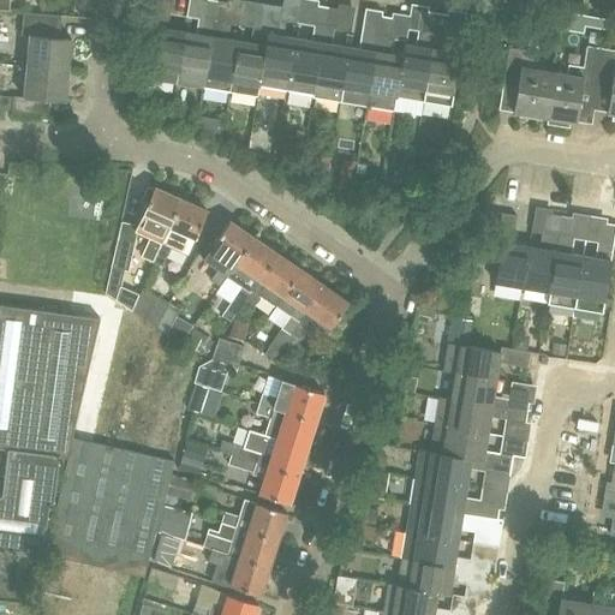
[(181,30),(165,28),(168,0),(153,0),(149,27),(154,27),(145,77),(173,82),(175,71),(181,30)]
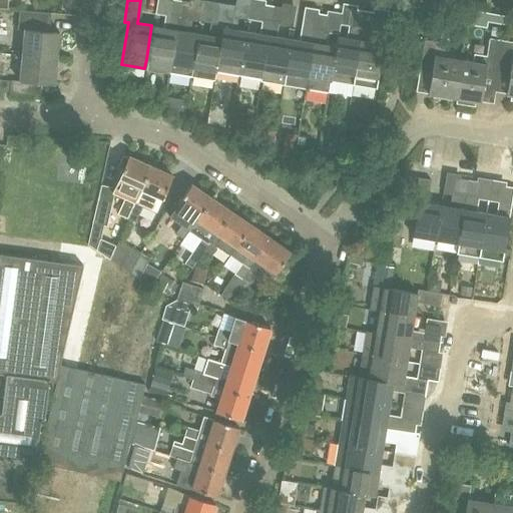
[(169,0),(165,28),(151,25),(146,59),(144,68),(166,71),(167,62),(177,0),(169,0)]
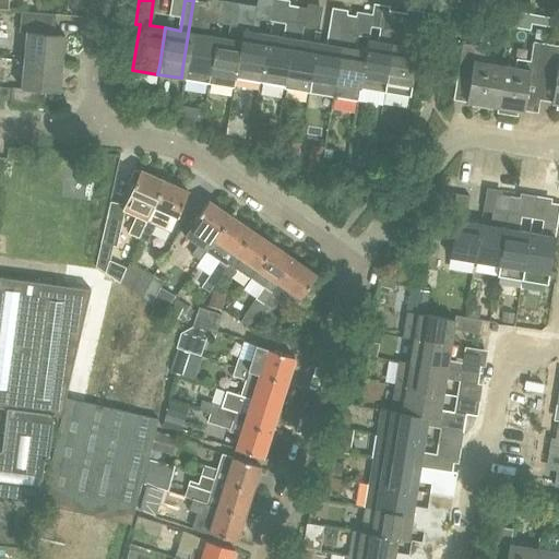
[(199,33),(204,0),(202,0),(193,0),(182,68),(181,78),(206,82),(207,72),(214,36),(199,33)]
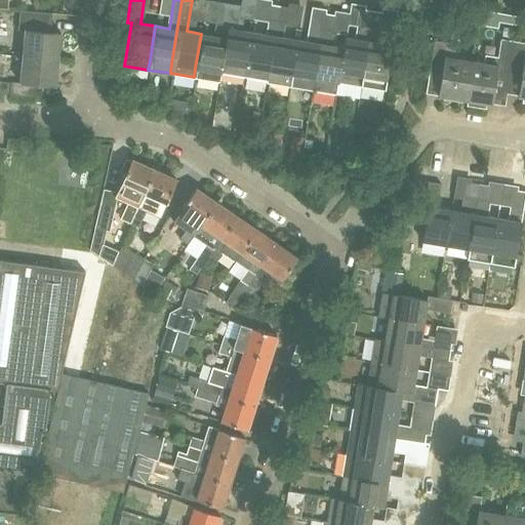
[(220,1),(217,22),(228,24),(220,62),(219,70),(242,74),(243,66),(249,32),(235,29),(239,4),(220,1)]
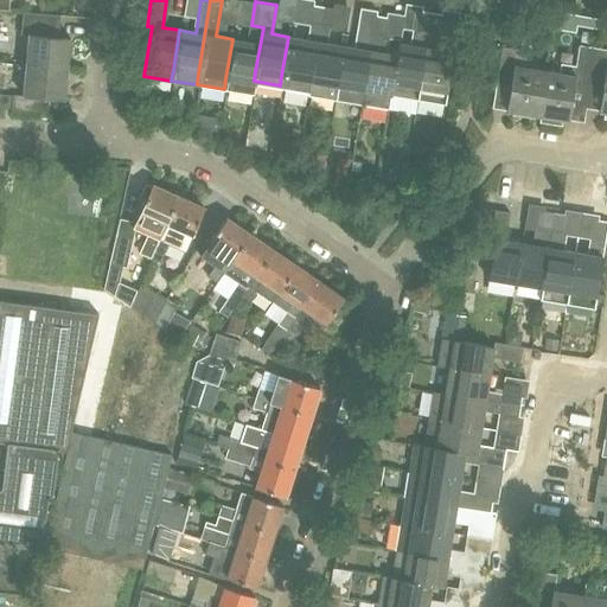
[(288,37),(281,76),(280,85),(306,90),(308,80),(320,6),(310,4),(304,39),(288,37)]
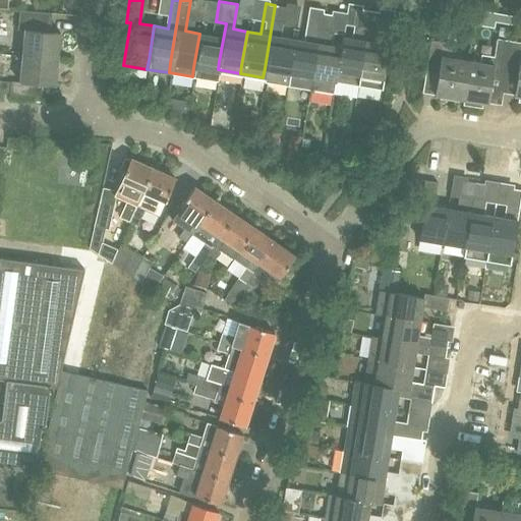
[(288,72),(293,39),(279,37),(284,6),(275,5),(265,68),(263,77),(263,80),(286,84),(288,72)]
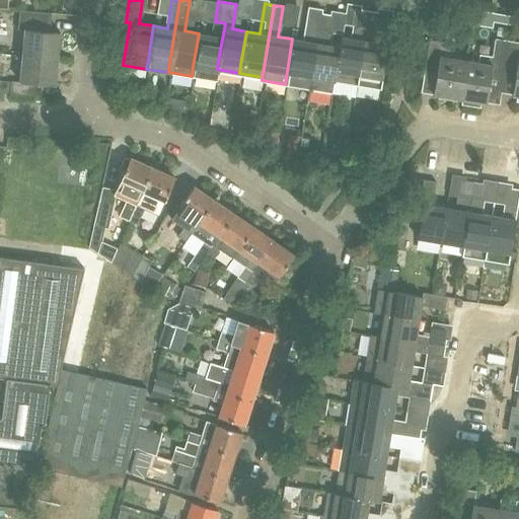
[(300,40),(292,39),(287,72),(285,84),(307,88),(309,76),(319,12),(320,8),(306,6),(300,40)]
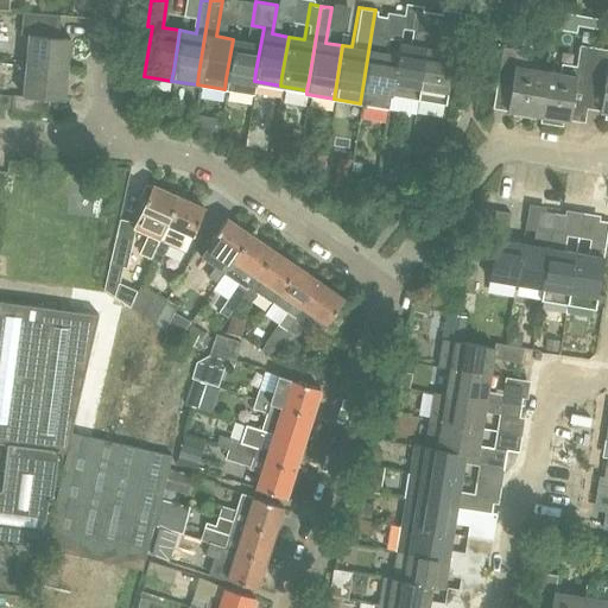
[(396,55),(390,94),(417,99),(431,12),(420,10),(417,31),(411,30),(410,39),(409,44),(397,42),(394,54),(396,55)]
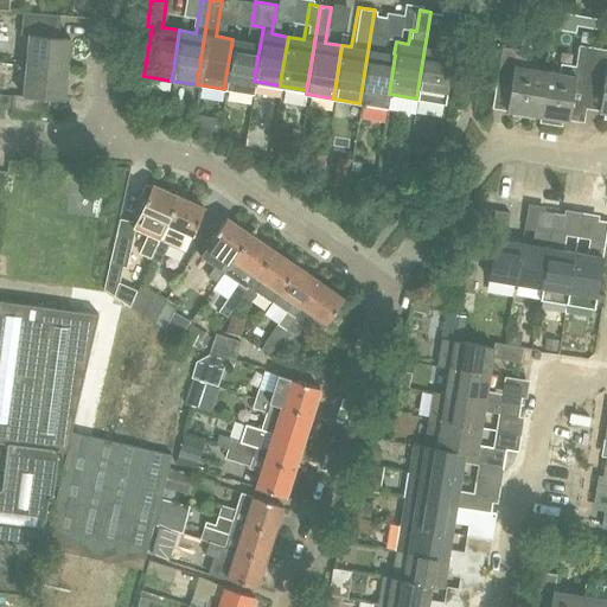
[(440,13),(430,12),(416,98),(443,102),(452,51),(441,50),(445,27),(438,27),(440,13)]
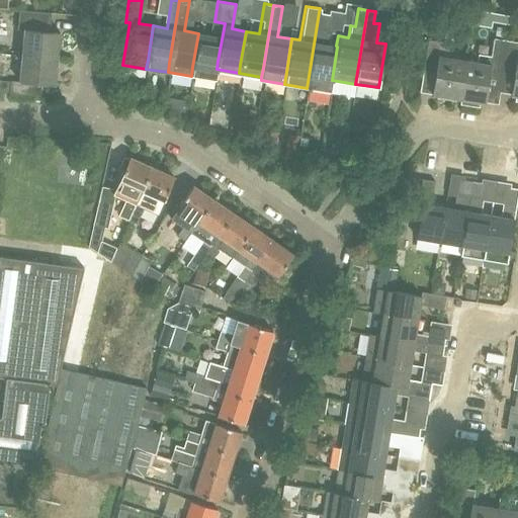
[(23,29),(21,56),(57,59),(59,32),(49,31),(51,14),(19,11),(17,28),(23,29)]
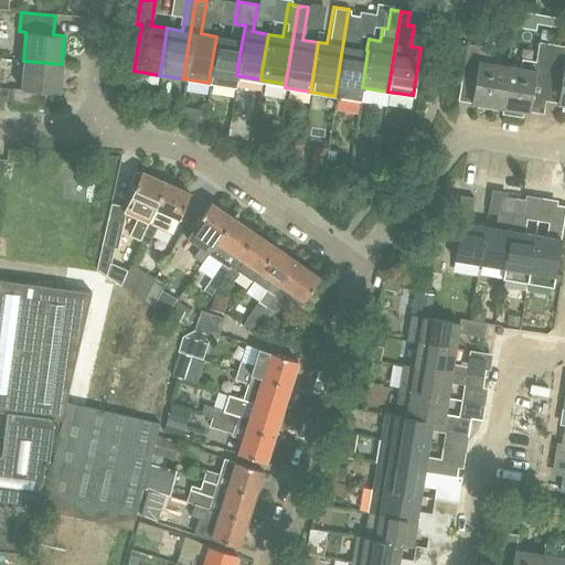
[(358,14),(348,13),(337,83),(334,96),(360,100),(362,87),(368,51),(366,50),(352,48),(358,14)]
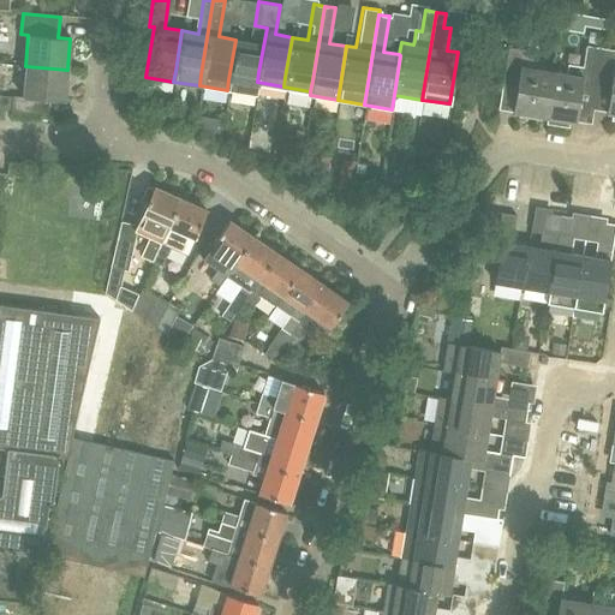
[(228,79),(227,90),(255,95),(257,82),(258,72),(267,28),(255,25),(252,42),(236,40),(228,79)]
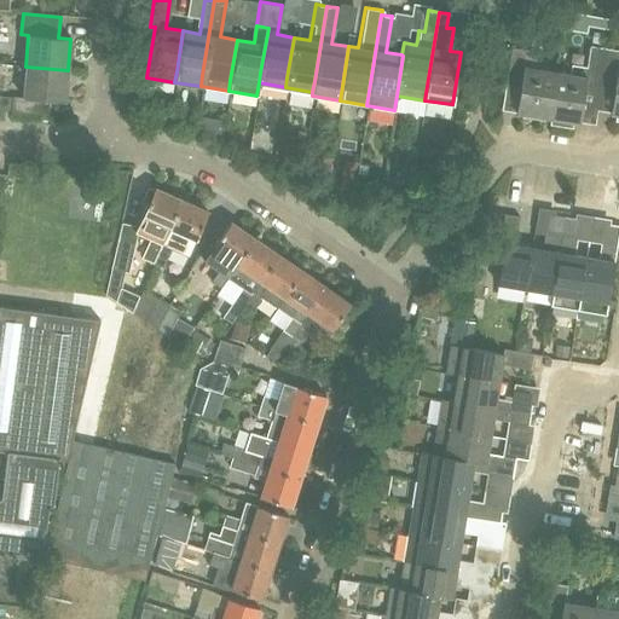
[(514,113),(545,117),(553,71),(524,67),(526,50),(509,46),(503,84),(518,86),(514,113)]
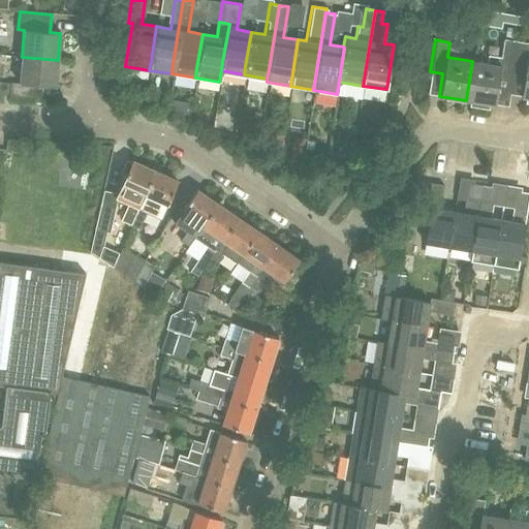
[(486,63),(472,61),(466,100),(468,100),(468,106),(487,110),(488,104),(493,104),(499,67),(512,70),(517,41),(502,39),(499,57),(488,55),(486,63)]
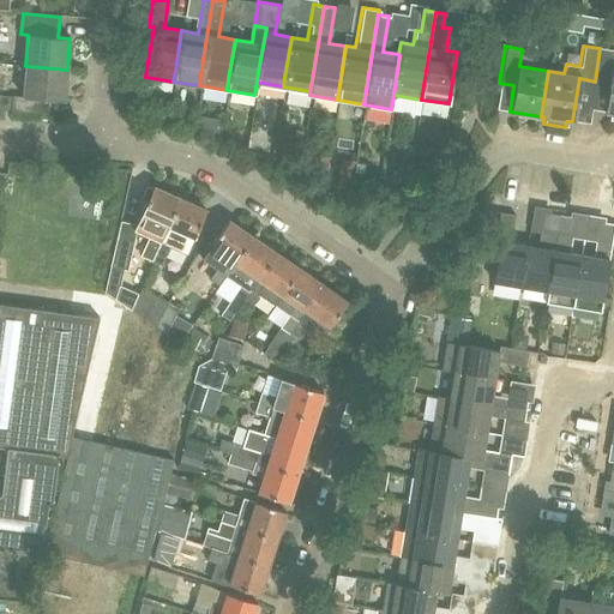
[(613,49),(600,48),(595,82),(608,83),(603,113),(606,113),(605,119),(613,120),(613,53),(613,50),(613,49)]
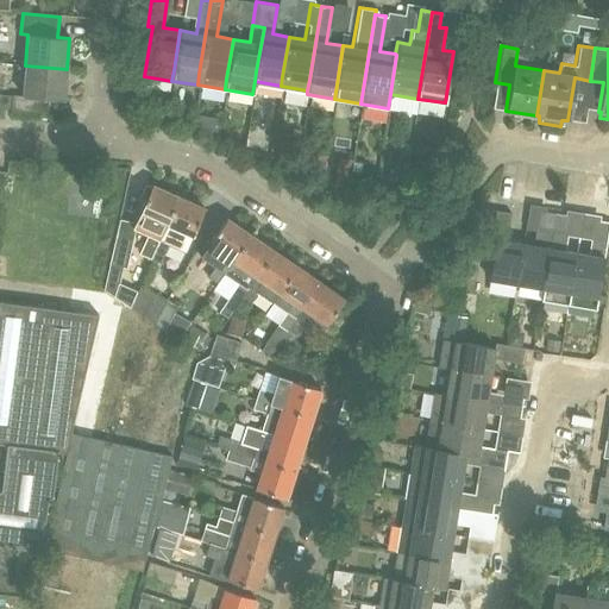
[(0,94),(0,108),(46,113),(48,99),(63,100),(67,69),(25,66),(22,96),(0,94)]
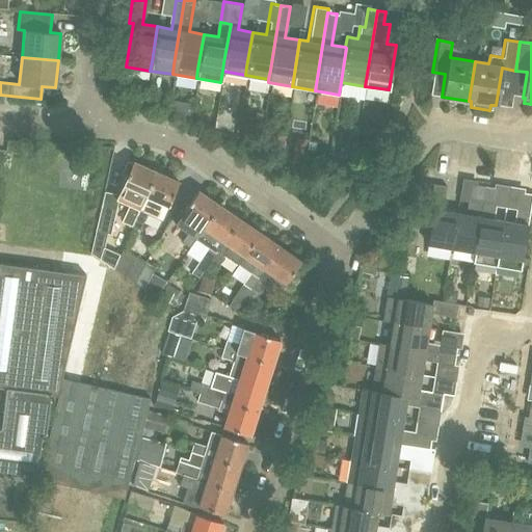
[(357,126),(349,125),(347,134),(356,135),(357,126)]
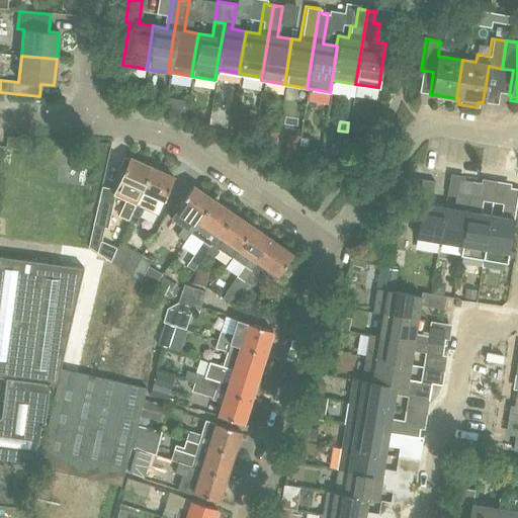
[(115,186),(112,193),(115,194),(125,199),(118,216),(121,217),(126,220),(150,167),(128,158),(127,160),(122,158),(117,169),(122,171),(117,182),(115,186)]
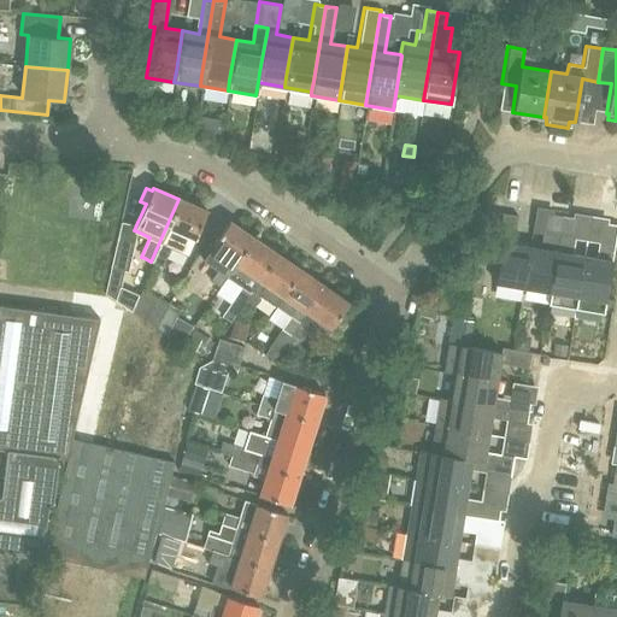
[(205,210),(178,199),(151,262),(162,265),(170,246),(187,253),(205,210)]
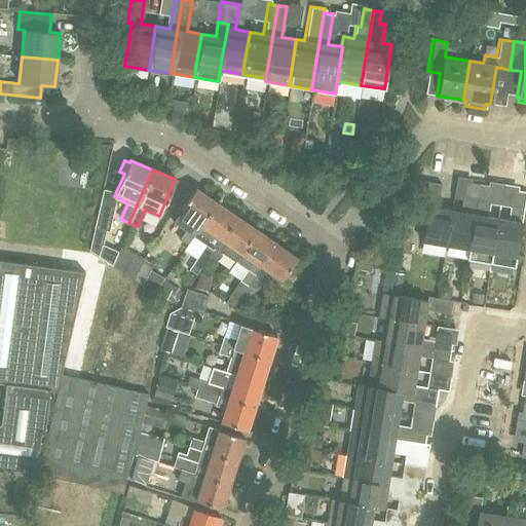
[(419,241),(444,246),(449,211),(435,209),(439,184),(425,182),(421,207),(425,207),(419,241)]
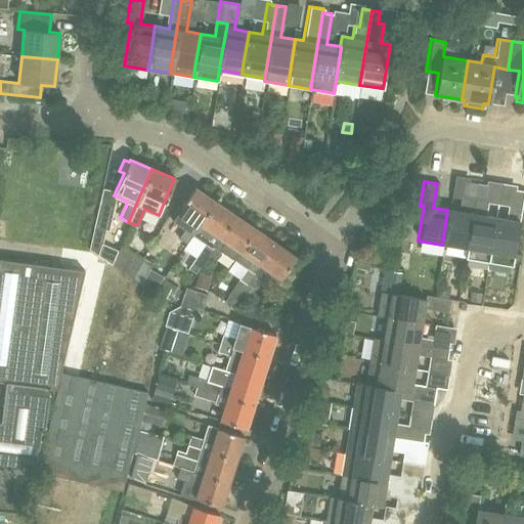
[(457,209),(457,212),(447,210),(442,245),(465,248),(475,183),(468,182),(464,206),(457,209)]
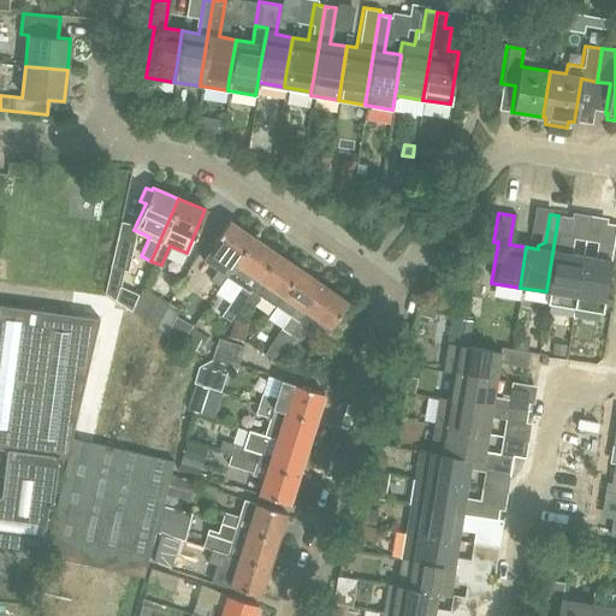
[(572,307),(574,296),(581,256),(564,253),(569,218),(558,215),(546,291),(550,292),(549,303),(572,307)]
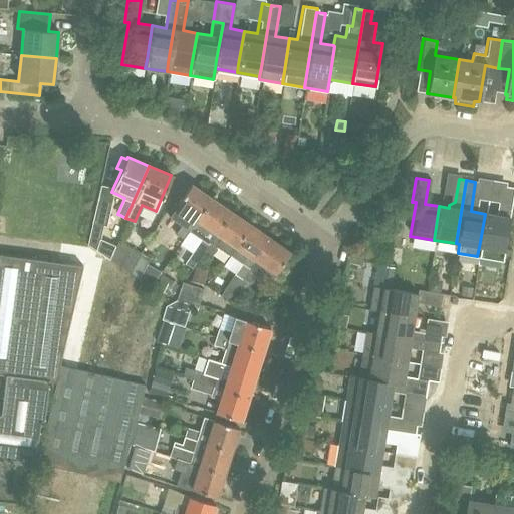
[(189,229),(210,197),(191,184),(169,216),(183,225),(176,235),(182,239),(189,229)]
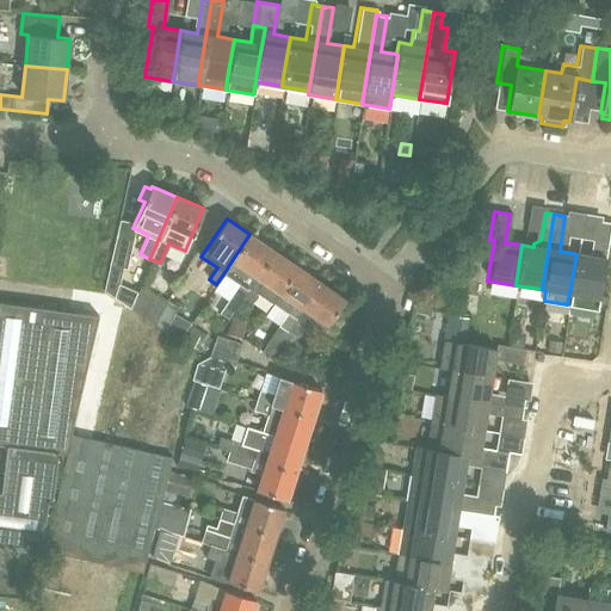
[(593,257),(576,254),(569,294),(567,304),(596,310),(598,298),(604,258),(610,222),(599,221),(593,257)]
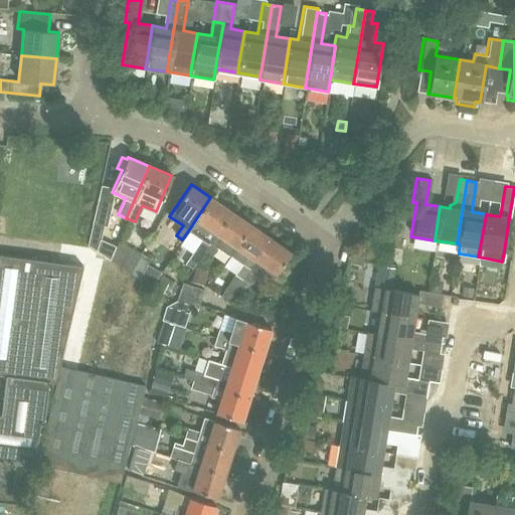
[(231,211),(210,197),(189,229),(202,238),(189,256),(196,262),(202,253),(231,211)]
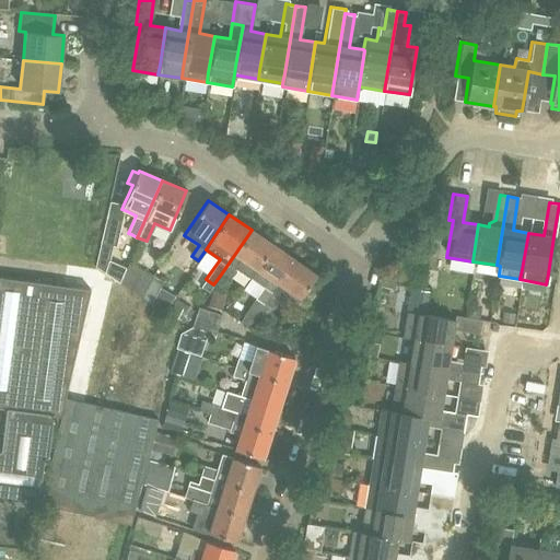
[(249,280),(256,269),(272,245),(252,230),(220,276),(228,281),(235,270),(249,280)]
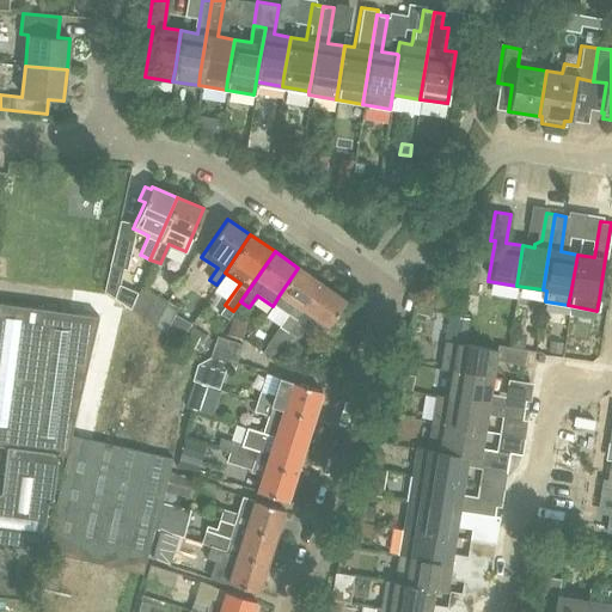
[(117,299),(123,268),(127,269),(128,263),(124,262),(111,259),(105,291),(117,299)]
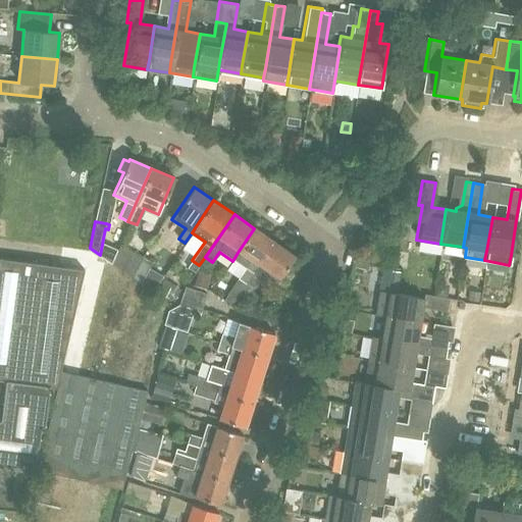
[(239,279),(245,284),(273,242),(254,228),(239,251),(232,261),(245,269),(239,279)]
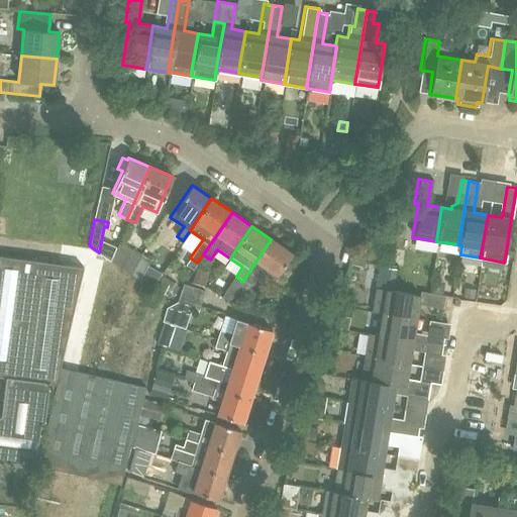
[(292,253),(271,239),(242,282),(249,287),(256,277),(260,279),(266,269),(276,276),(292,253)]
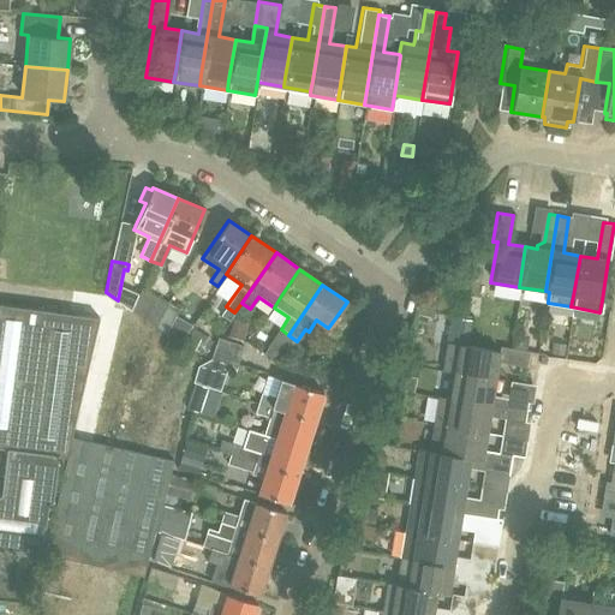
[(154,327),(168,303),(156,297),(143,320),(154,327)]
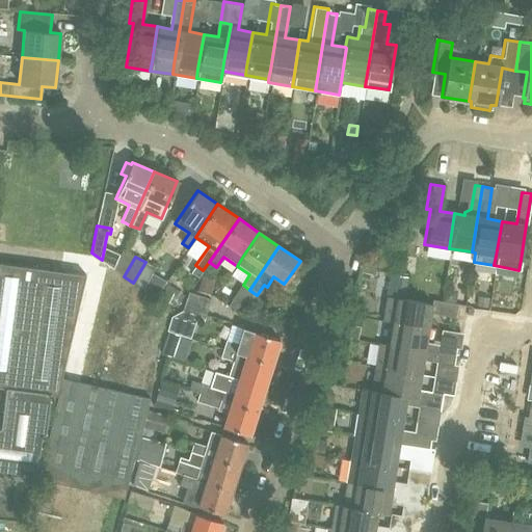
[(133,283),(142,290),(155,267),(145,262),(133,283)]
